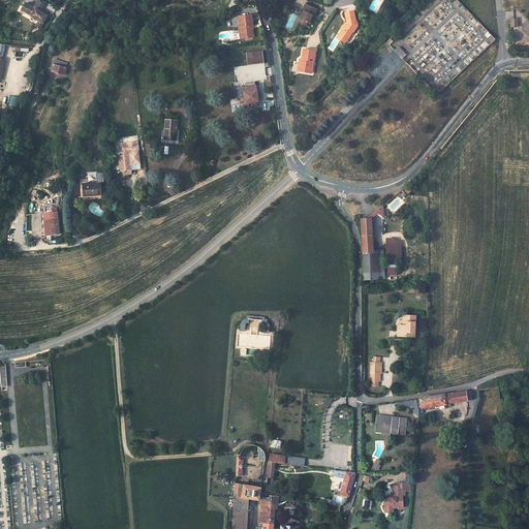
[(33,14),(32,16),(40,20),(44,23),(49,14),(41,10),(45,4),(38,0),(35,6),(27,2),(23,9),(33,14)]
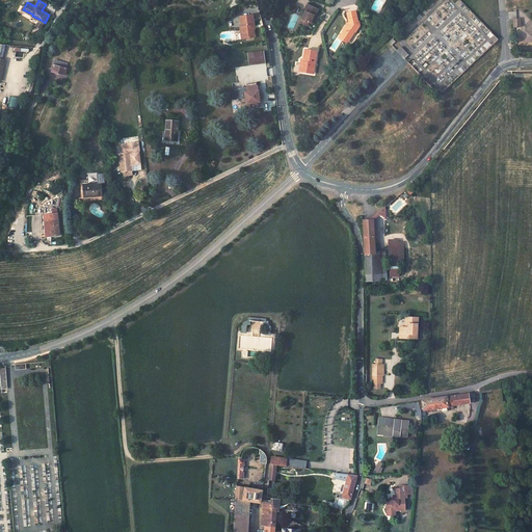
[(315,20),(319,9),(308,4),(301,20),(311,25),(314,19),(315,20)]
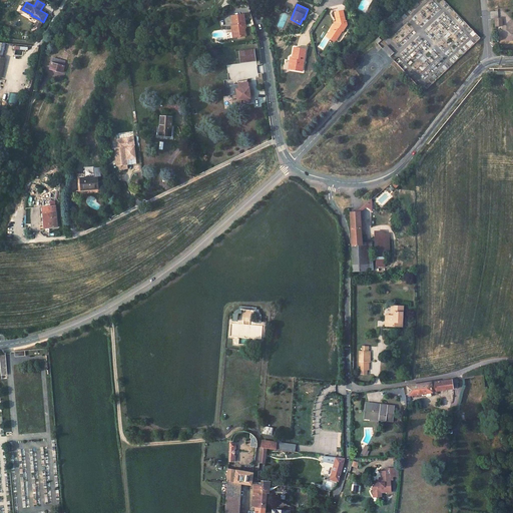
[(335,22),(331,29),(332,29),(329,34),(338,39),(343,31),(344,31),(348,25),(347,21),(346,21),(344,11),(335,13),(336,22),(335,22)]
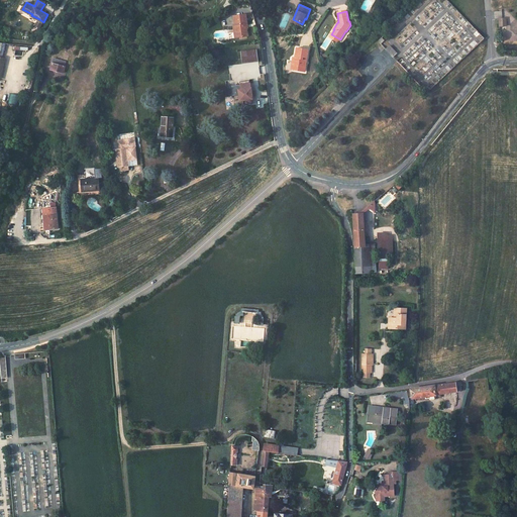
[(234,34),(235,39),(246,37),(246,28),(243,29),(243,26),(245,25),(246,25),(245,15),(231,17),(232,26),(233,34),(234,34)]
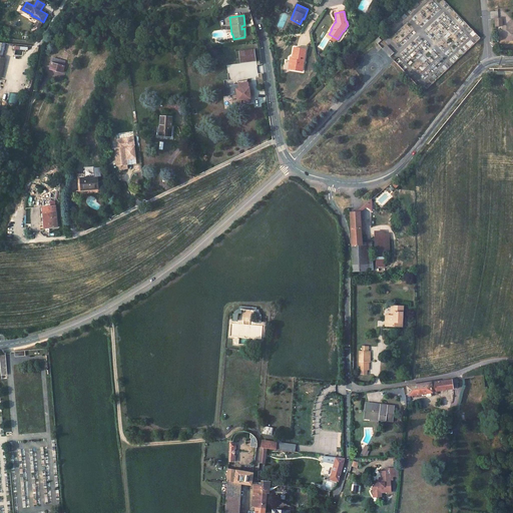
[(338,39),(329,34),(327,37),(336,42),(338,39)]
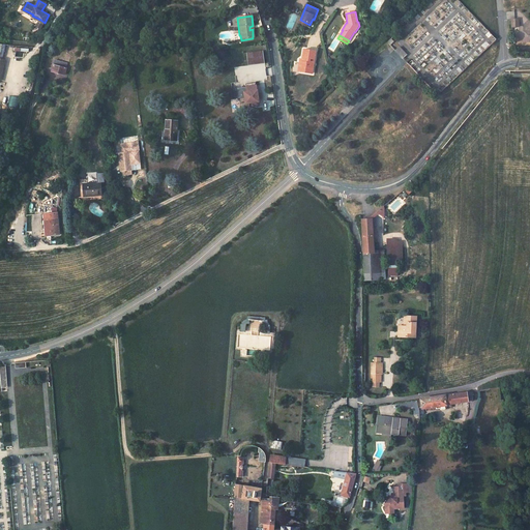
[(400,46),(394,51),(403,59),(407,54),(400,46)]
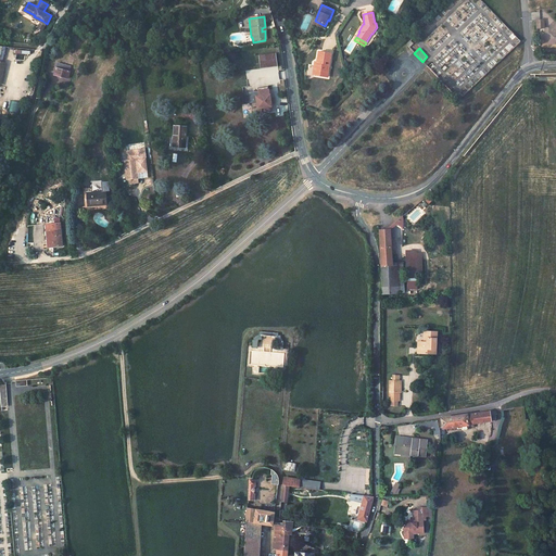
[(327,77),(331,54),(318,51),(316,63),(314,62),(313,68),(317,68),(316,74),(321,75),(321,76),(327,77)]
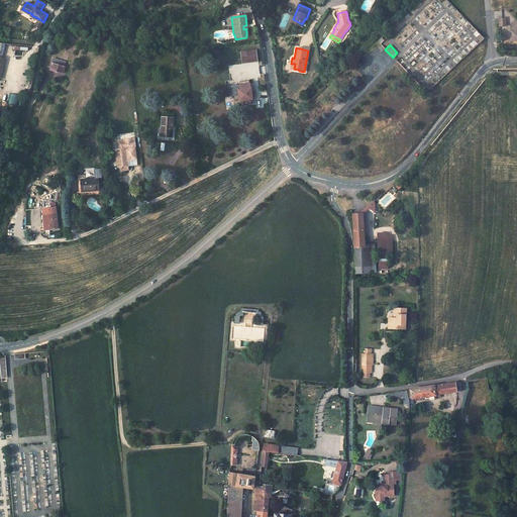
[(240,52),(240,57),(241,63),(246,63),(256,62),(255,49),(240,52)]
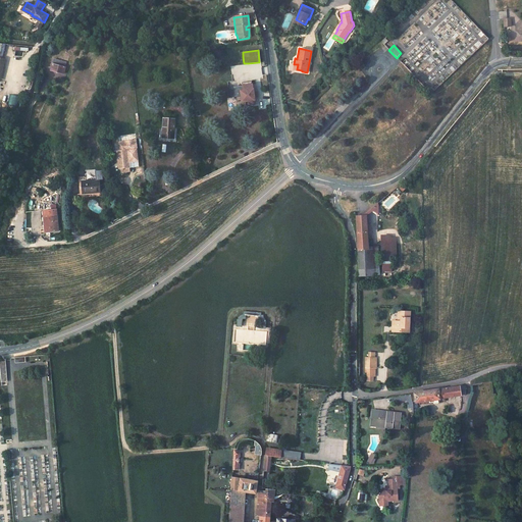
[(57,56),(54,63),(62,65),(65,59),(57,56)]
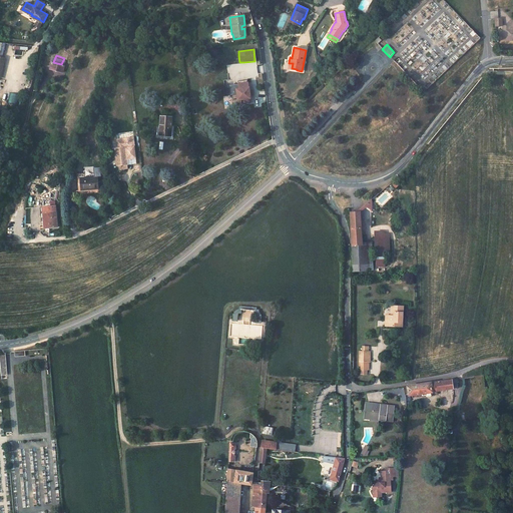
[(53,62),(51,68),(59,71),(61,64),(53,62)]
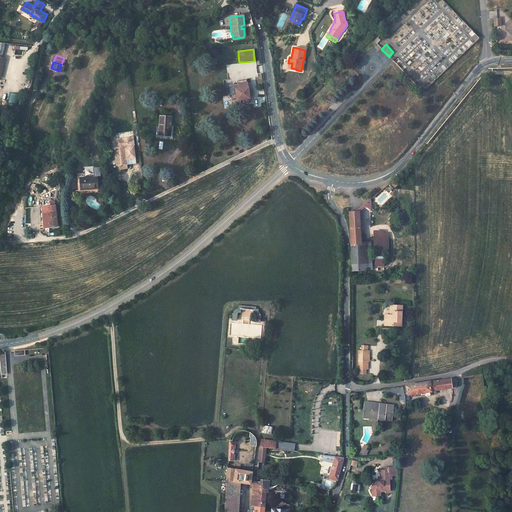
[(251,102),(250,95),(248,95),(248,90),(249,90),(248,87),(247,79),(237,81),(238,84),(223,86),(224,96),(231,95),(232,101),(241,99),(242,103),(251,102)]
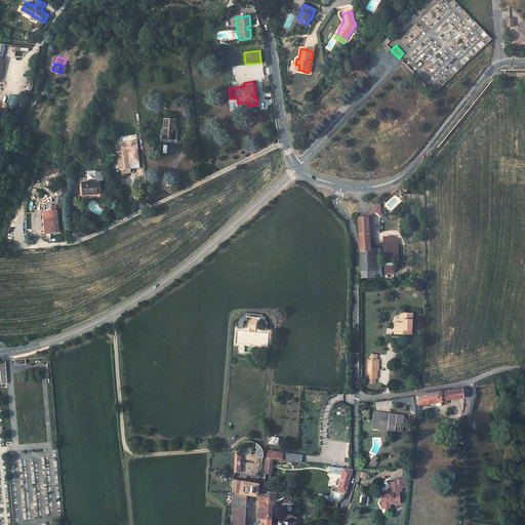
[(175,136),(174,117),(163,118),(163,136),(175,136)]
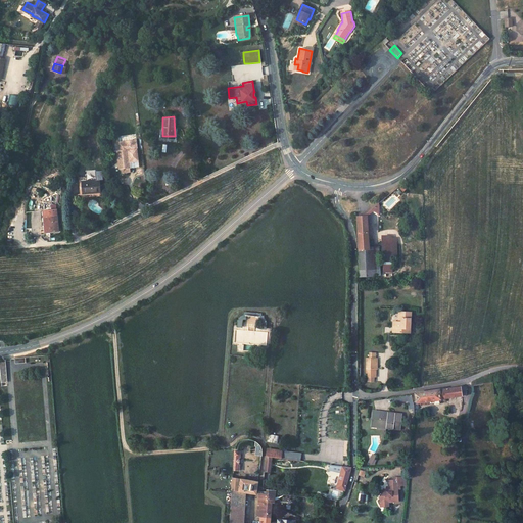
[(137,139),(119,141),(121,151),(116,152),(119,169),(131,167),(130,158),(129,150),(136,149),(138,149),(137,139)]
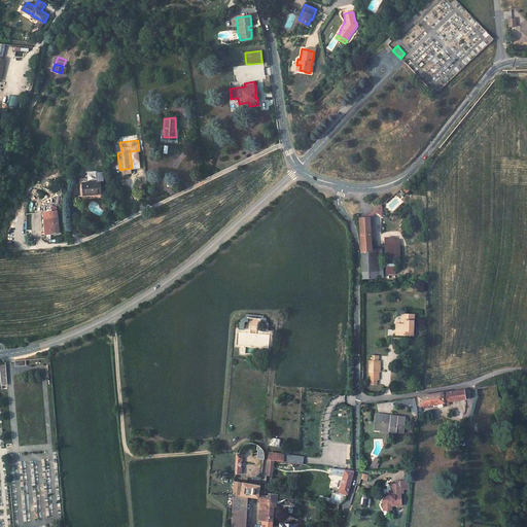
[(130,151),(131,160),(138,159),(137,150),(130,151)]
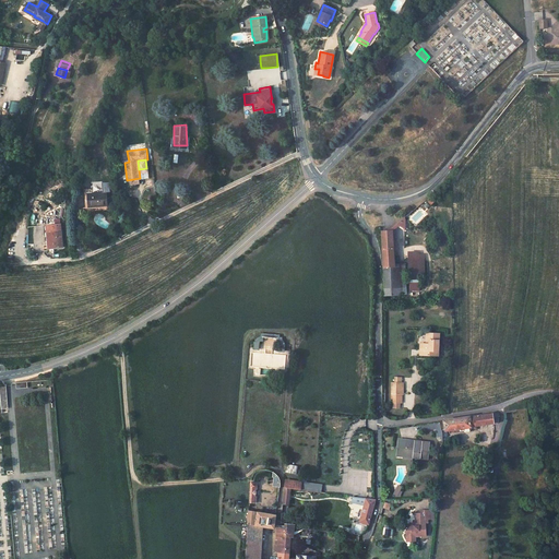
[(86,209),(107,206),(106,193),(85,195),(86,209)]
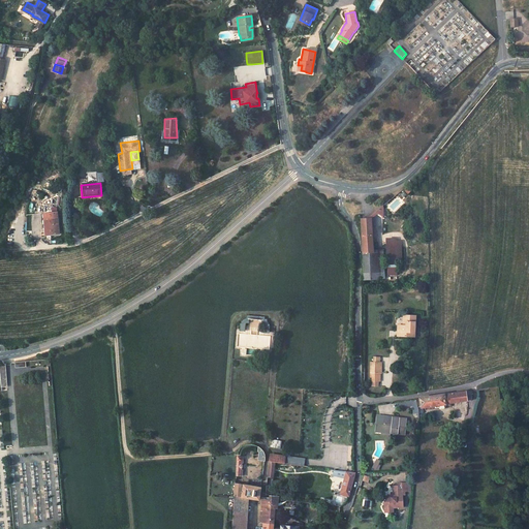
[(57,214),(43,217),(48,239),(61,236),(57,214)]
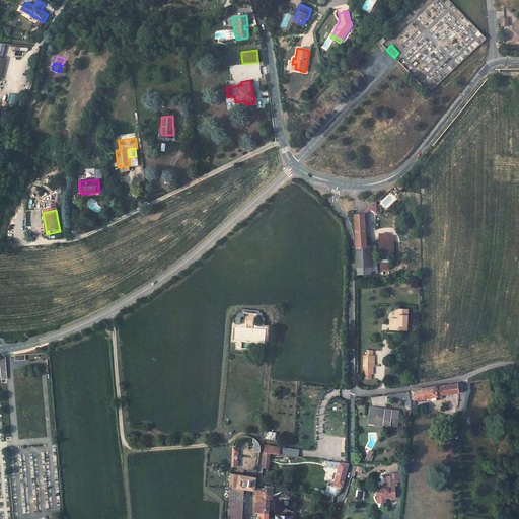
[(366,245),(366,215),(362,214),(355,214),(356,249),(376,249),(376,245),(366,245)]
